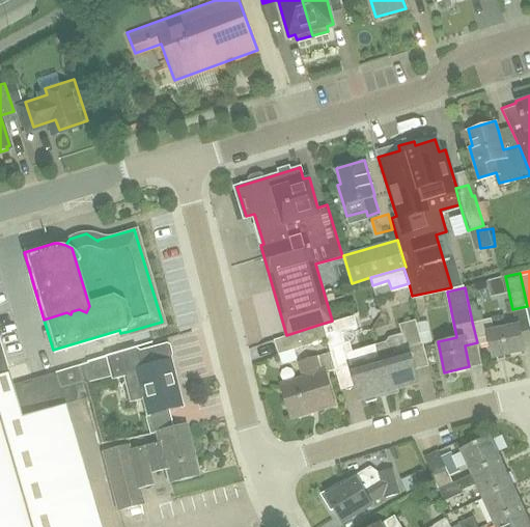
[(524,349),(518,324),(493,329),(491,317),(483,319),(480,308),(479,308),(477,300),(468,302),(472,322),(477,342),(489,340),(493,356),(524,349)]
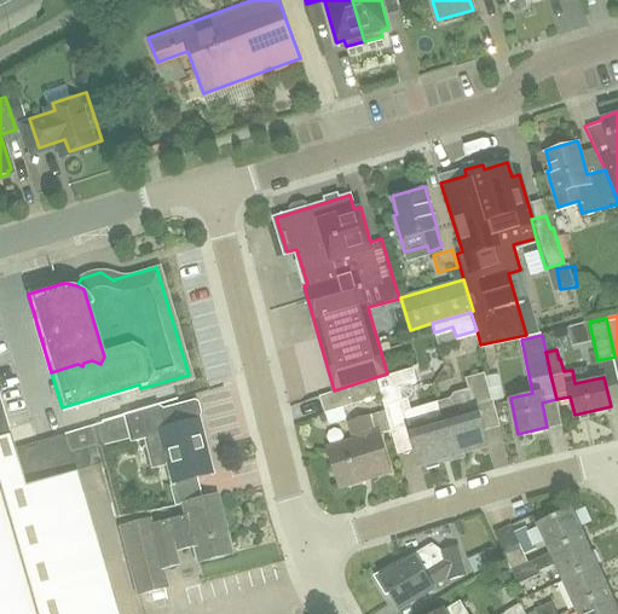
[(375,377),(379,393),(383,409),(390,428),(391,433),(409,428),(420,462),(425,461),(427,465),(439,462),(438,457),(452,452),(437,399),(409,407),(405,397),(408,394),(409,393),(410,392),(410,389),(411,388),(411,386),(411,384),(410,382),(409,381),(415,380),(411,366),(387,374),(375,377)]
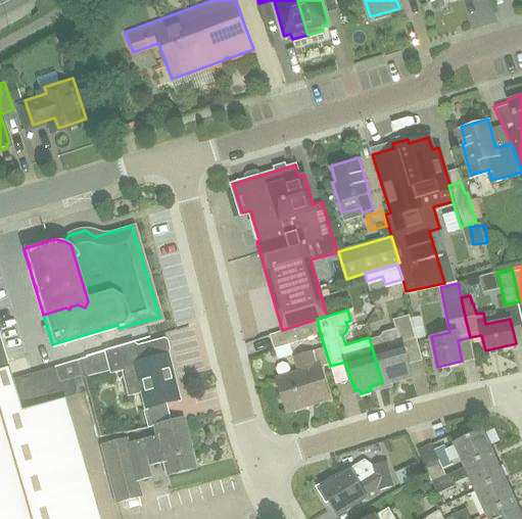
[(416,337),(415,336),(409,315),(409,313),(392,318),(394,326),(399,341),(401,341),(416,337)]
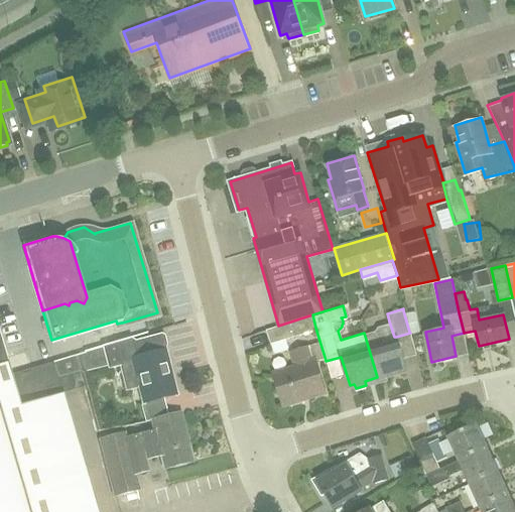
[(420,310),(408,312),(412,335),(424,333),(420,310)]
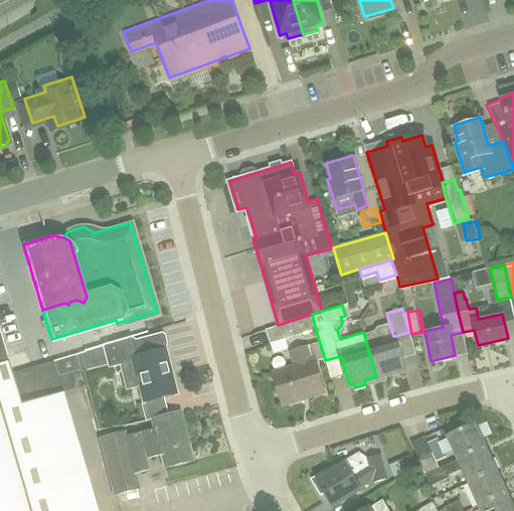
[(312,314),(278,325),(266,328),(272,350),(275,350),(286,347),(287,344),(285,336),(315,327),(312,314)]
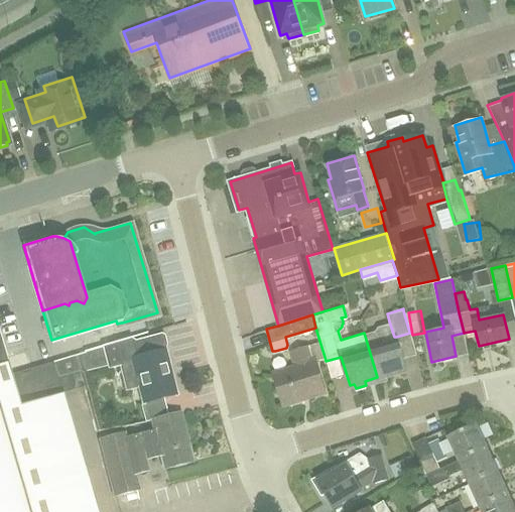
[(405,369),(402,357),(398,341),(396,337),(394,337),(381,341),(378,329),(364,333),(377,377),(387,374),(405,369)]
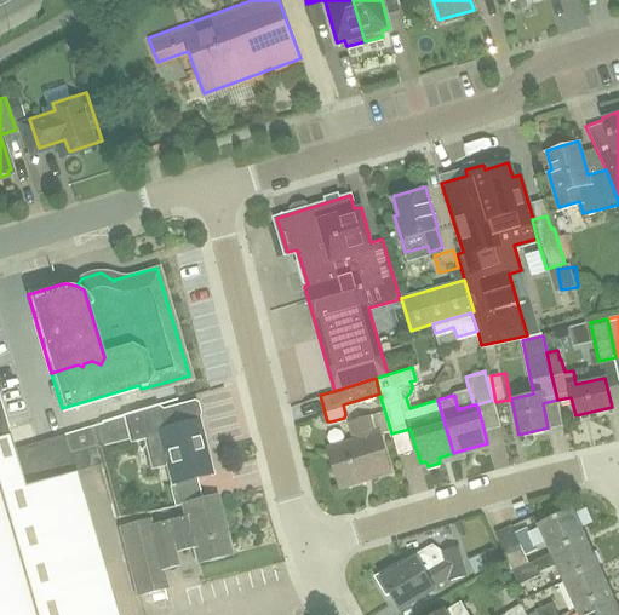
[(91,424),(96,440),(105,436),(103,429),(108,427),(109,430),(124,426),(129,441),(142,436),(149,466),(167,463),(172,480),(167,481),(173,503),(182,501),(182,503),(200,498),(195,473),(210,470),(196,418),(193,418),(193,414),(195,413),(191,398),(159,407),(158,402),(91,423),(91,424)]
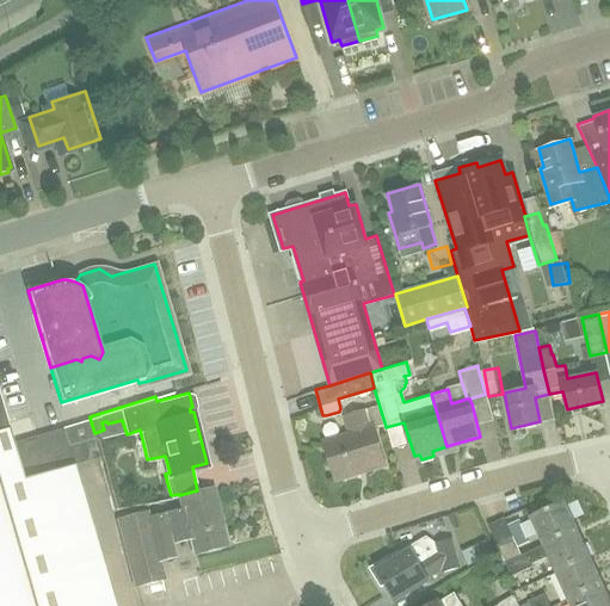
[(0,605),(36,605),(23,558),(35,554),(28,529),(14,532),(0,482),(0,428),(7,426),(0,401),(0,605)]
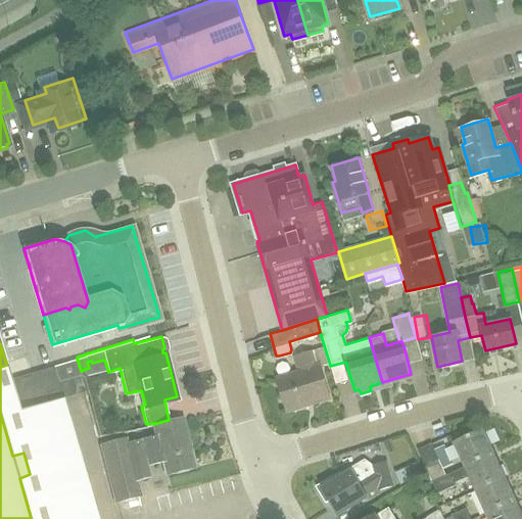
[(329,362),(324,345),(294,355),(299,371),(277,378),(286,409),(329,395),(320,365),(329,362)]
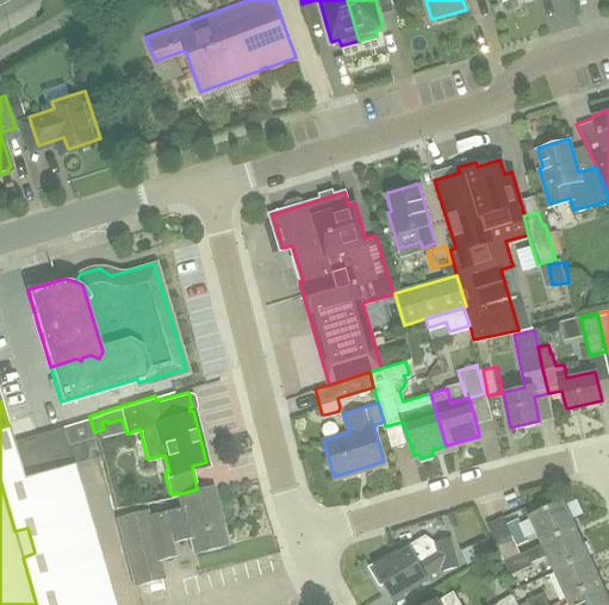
[(74,462),(74,461),(68,442),(94,435),(94,432),(89,417),(12,440),(23,476),(74,462)]
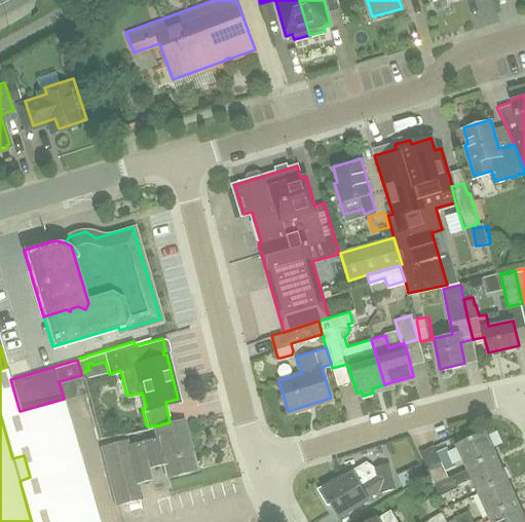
[(170,422),(154,426),(157,438),(143,441),(143,440),(125,444),(124,441),(103,446),(117,501),(139,495),(135,481),(150,477),(147,463),(163,459),(167,474),(194,467),(182,419),(170,422)]
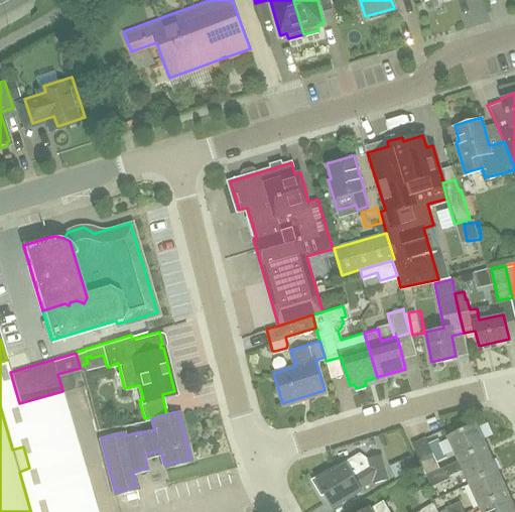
[(459,459),(487,445),(477,422),(447,435),(459,459)]
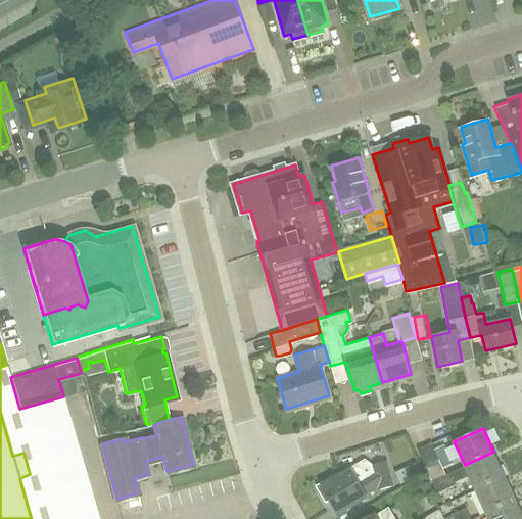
[(432,480),(446,474),(442,467),(434,447),(431,440),(418,446),(432,480)]
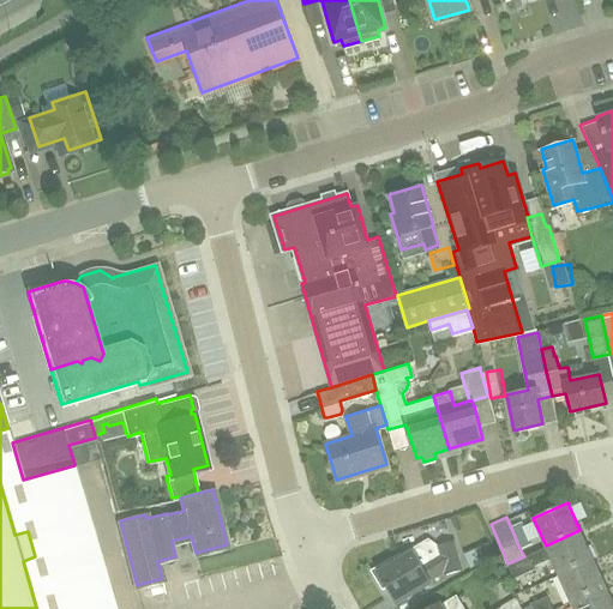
[(522,519),(510,525),(520,548),(532,542),(522,519)]
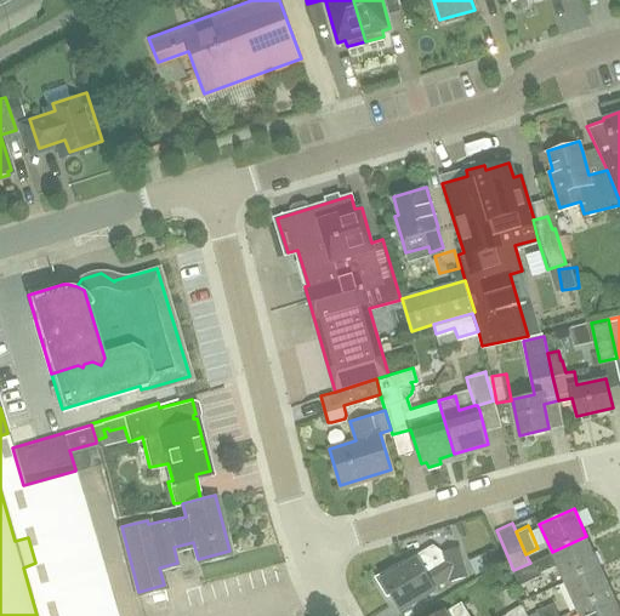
[(540,571),(557,564),(564,581),(599,565),(586,536),(552,552),(530,563),(513,570),(519,583),(541,574),(540,571)]
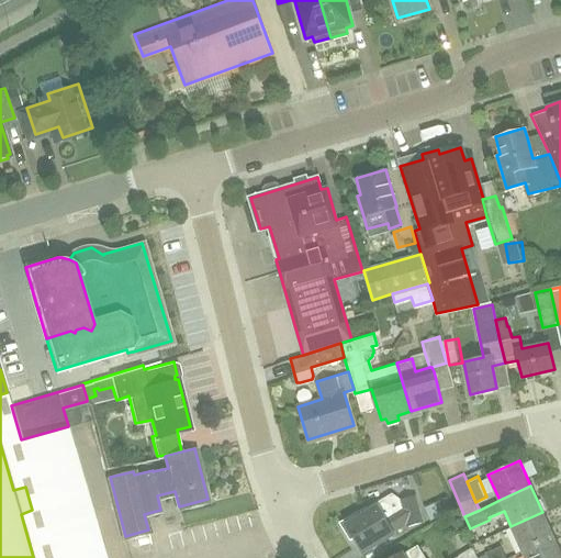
[(350,538),(354,536),(362,550),(392,532),(391,529),(406,521),(406,524),(422,519),(413,493),(400,498),(391,492),(377,502),(376,506),(361,515),(358,510),(339,521),(350,538)]
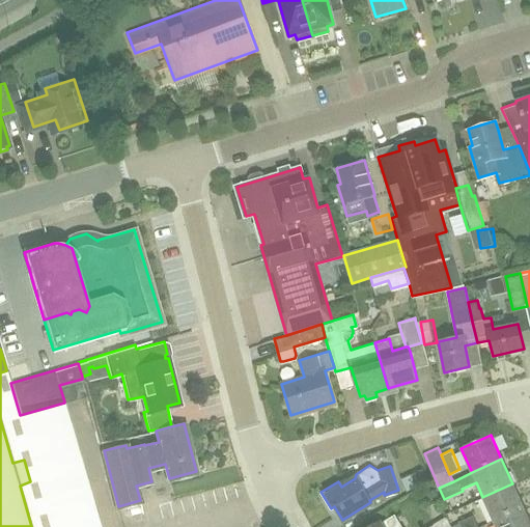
[(493,520),(523,506),(512,483),(482,497),(493,520)]
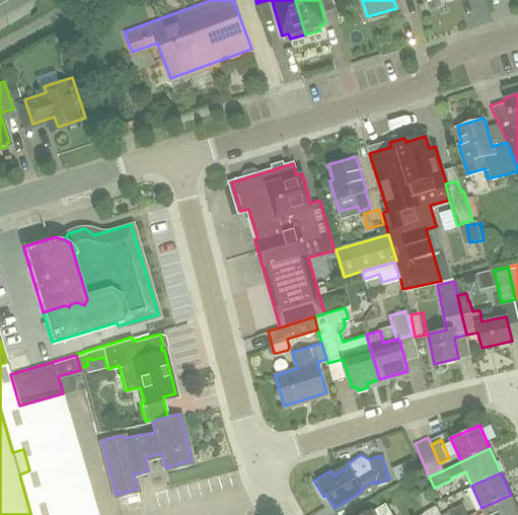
[(517,514),(517,510),(511,495),(482,508),(485,514),(517,514)]
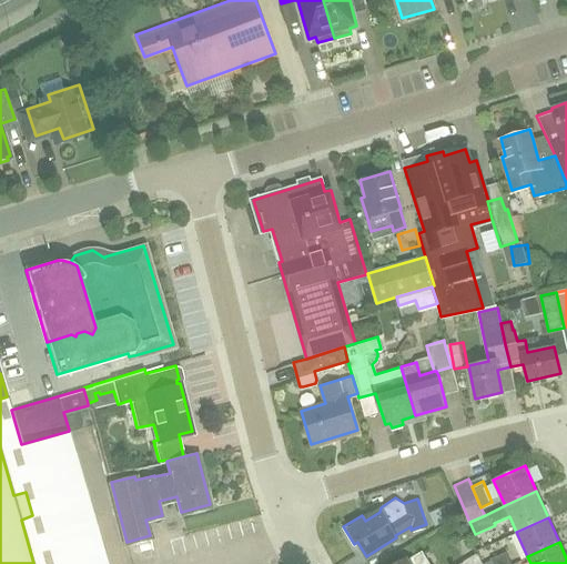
[(494,563),(508,563),(512,563),(506,550),(490,556),(494,563)]
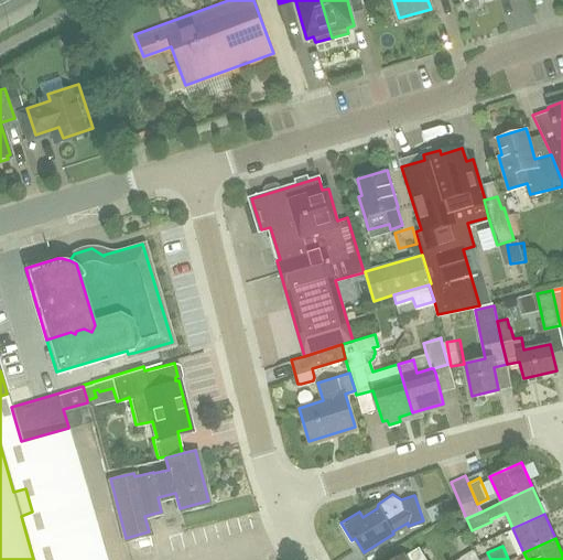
[(426,559),(419,547),(403,556),(403,555),(393,559),(426,559)]
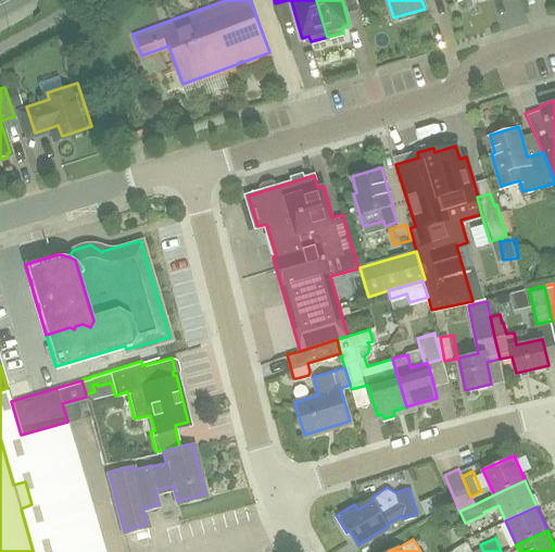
[(472,551),(467,540),(445,551),(472,551)]
